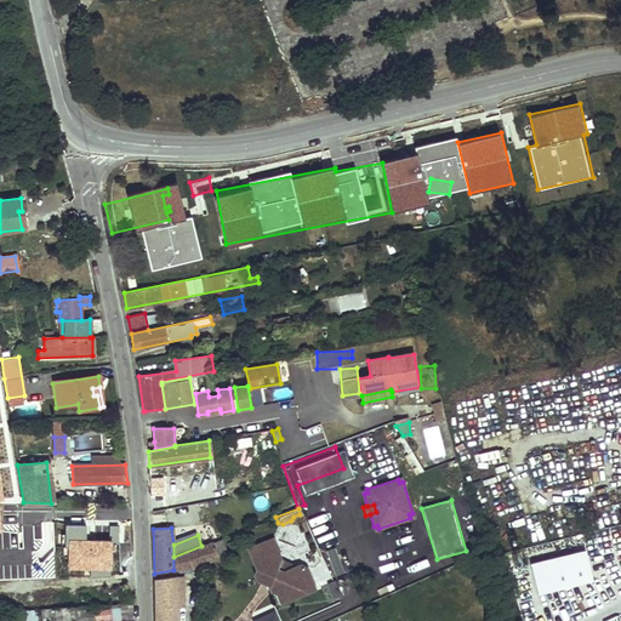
[(271,537),(248,547),(256,568),(255,573),(257,577),(262,579),(266,577),(271,579),(269,582),(272,588),(277,590),(281,587),(296,592),(300,584),(312,577),(305,563),(298,560),(281,569),(275,567),(274,564),(279,556),(271,537)]
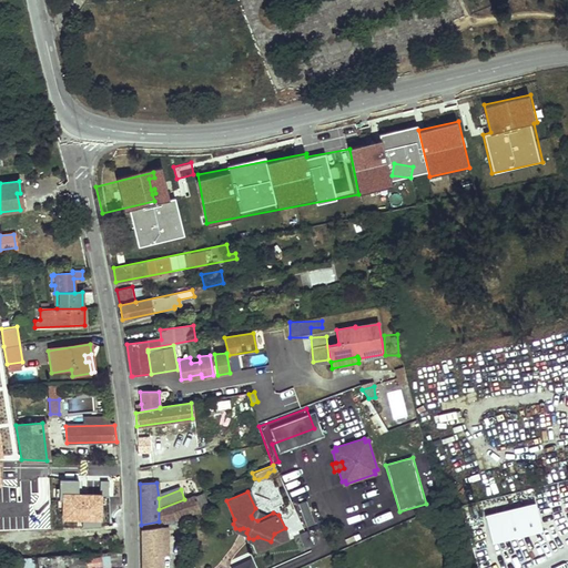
[(159,509),(159,521),(174,519),(208,507),(202,493),(184,499),(159,509)]
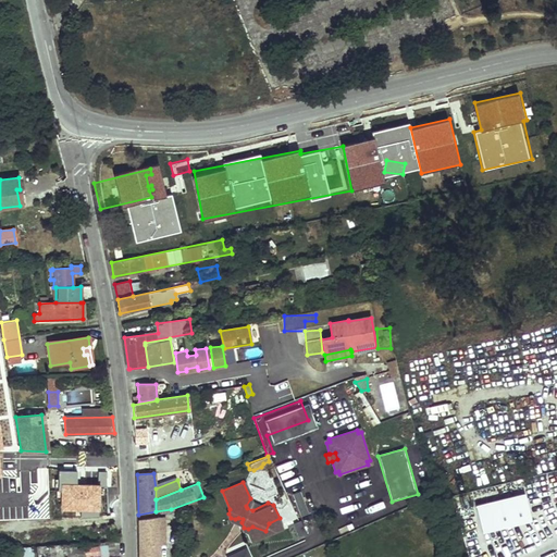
[(304,518),(312,515),(304,492),(295,495),(304,518)]
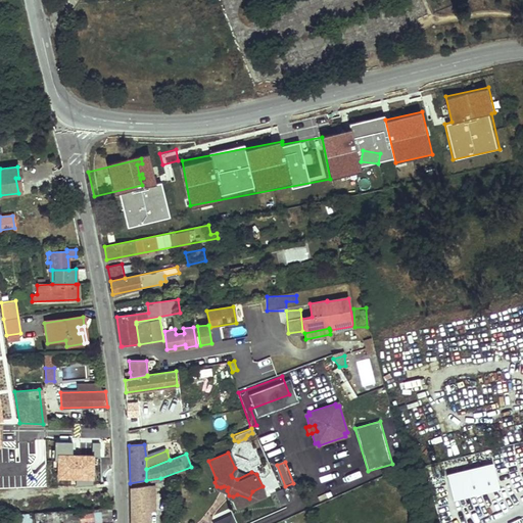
[(448,472),(453,497),(500,490),(495,464),(448,472)]
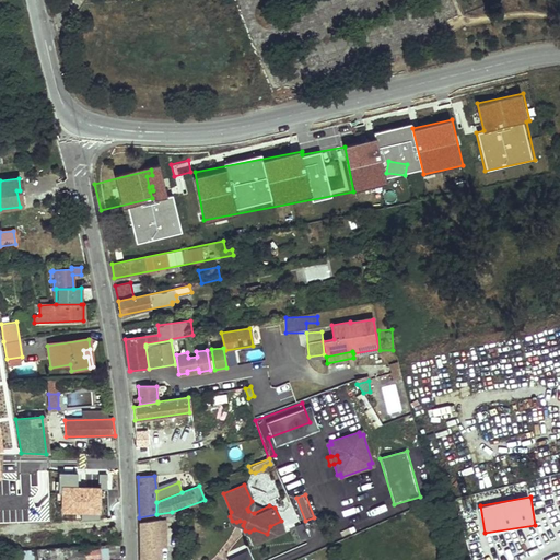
[(139,523),(140,559),(160,559),(160,520),(139,523)]
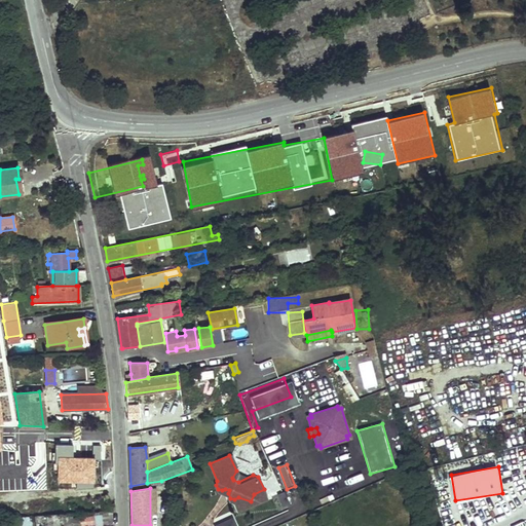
[(264,489),(254,494),(251,501),(266,494),(264,489)]
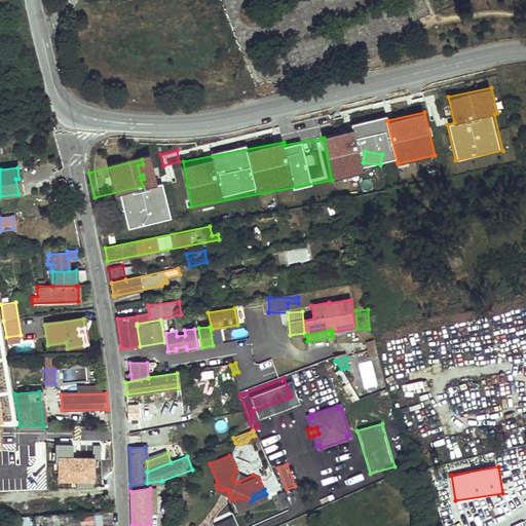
[(201,491),(190,493),(191,498),(185,499),(186,505),(209,501),(208,494),(202,495),(201,491)]
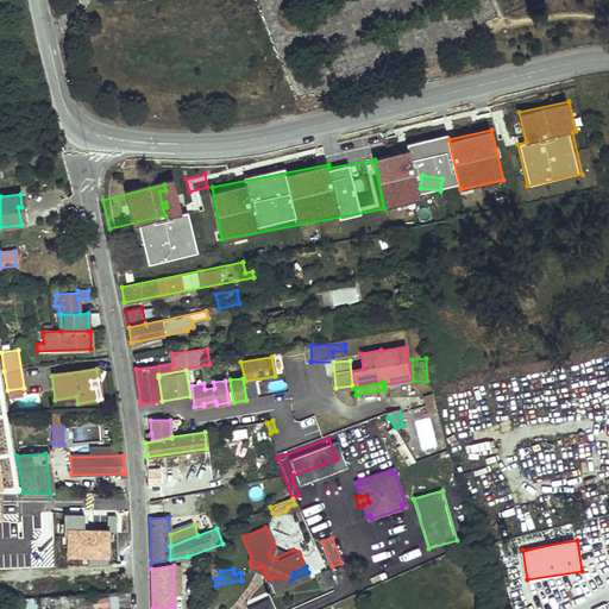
[(316,573),(324,590),(336,585),(330,569),(316,573)]
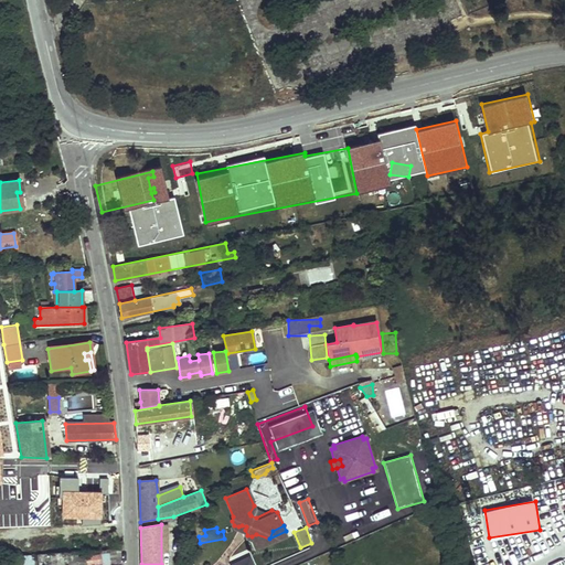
[(256,534),(252,536),(256,545),(269,539),(256,534)]
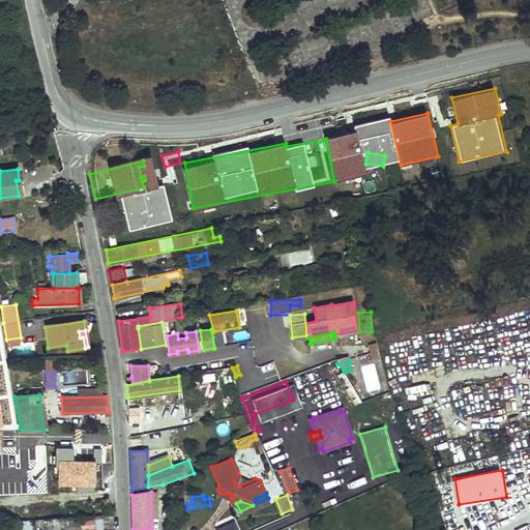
[(96,528),(114,528),(114,517),(96,517),(96,528)]
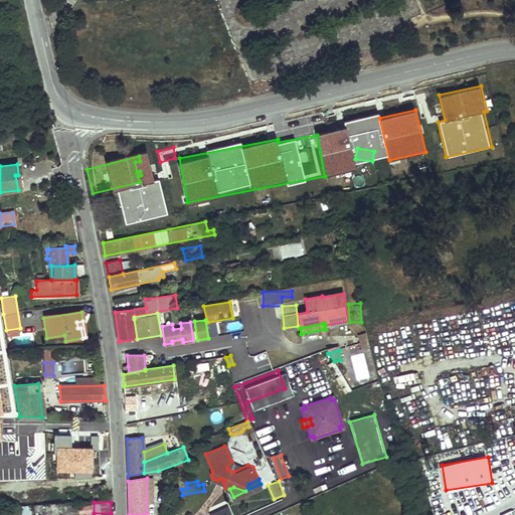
[(61,514),(61,503),(33,504),(34,514),(61,514)]
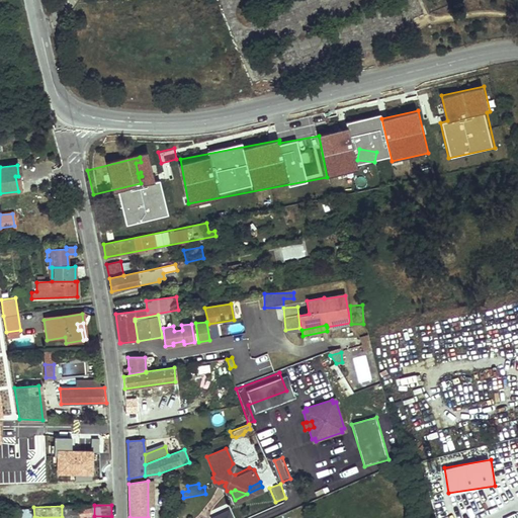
[(80,517),(85,517),(94,516),(91,507),(78,510),(80,517)]
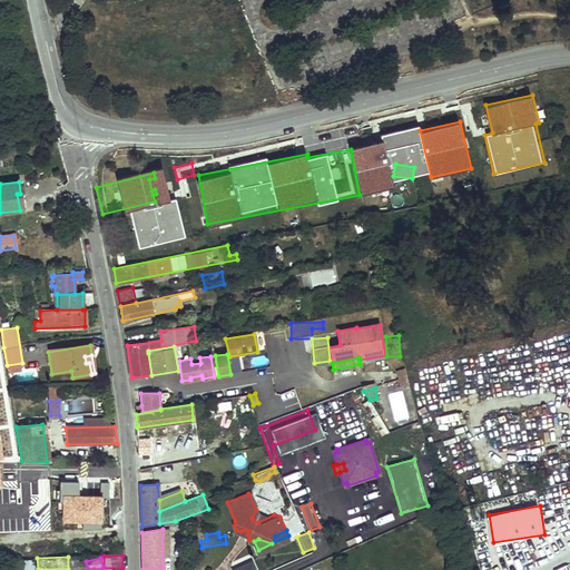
[(231,569),(256,569),(253,560),(232,569),(231,569)]
